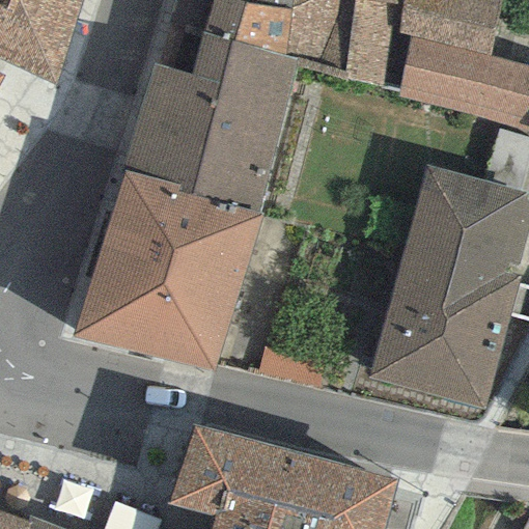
[(0,0),(0,57),(55,83),(81,0),(0,0)]
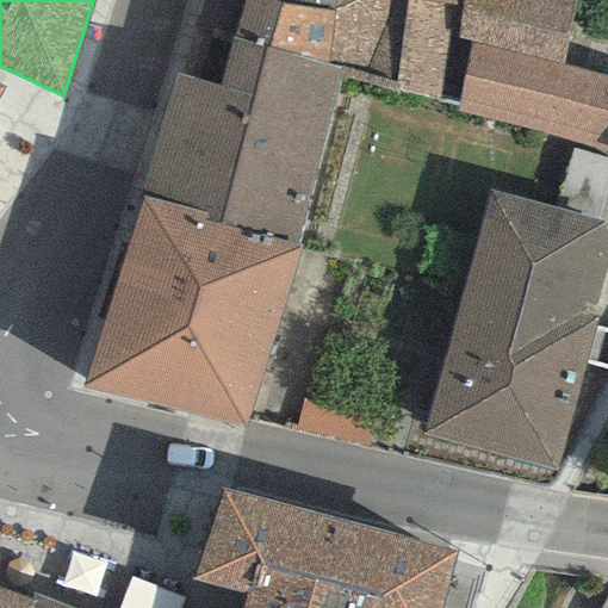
[(330,61),(343,64),(341,74),(397,87),(398,79),(409,0),(335,0),(333,11),(287,0),(243,0),(235,35),(330,61)]
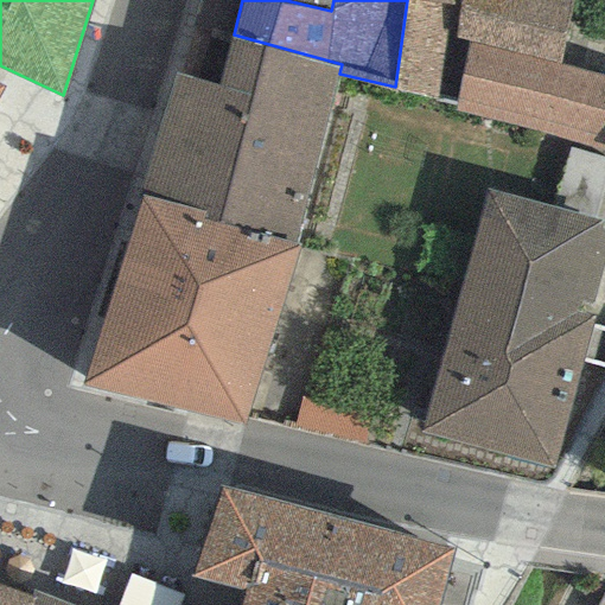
[(286,0),(331,11),(333,0),(286,0)]
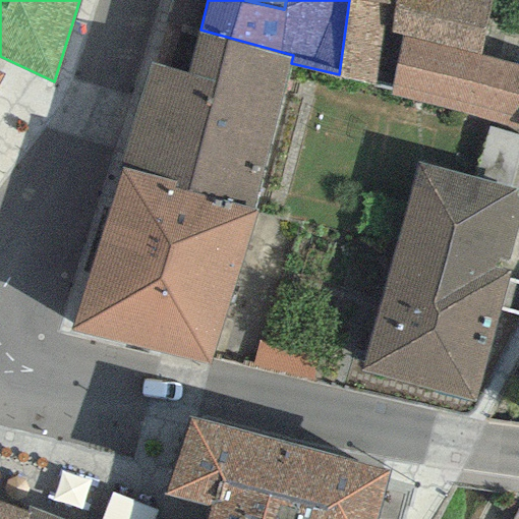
[(339,74),(393,87),(392,94),(518,125),(518,63),(481,54),(492,0),(389,0),(388,4),(357,0),(349,0),(340,67),(339,74)]
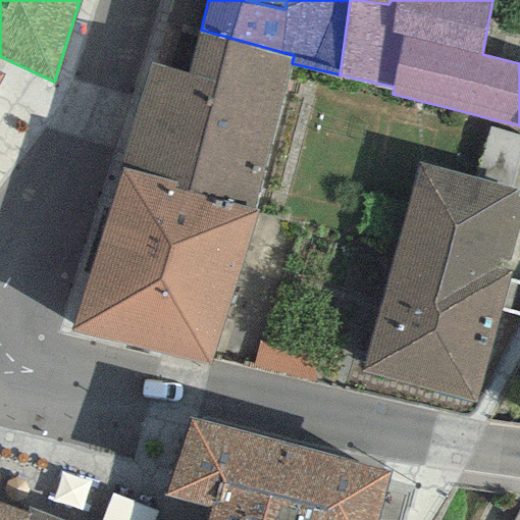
[(292,63),(294,55),(282,52),(201,30),(189,71),(148,61),(119,166),(122,167),(253,203),(292,63)]
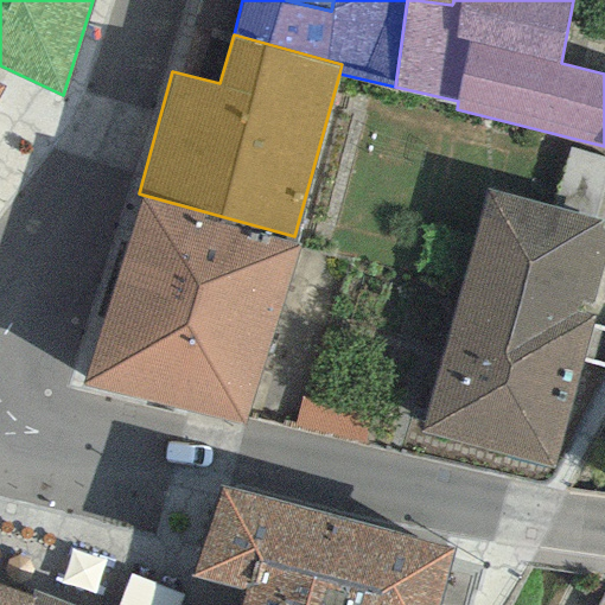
[(604,221),(486,191),(425,432),(554,465),(604,266),(604,230),(602,230),(604,221)]
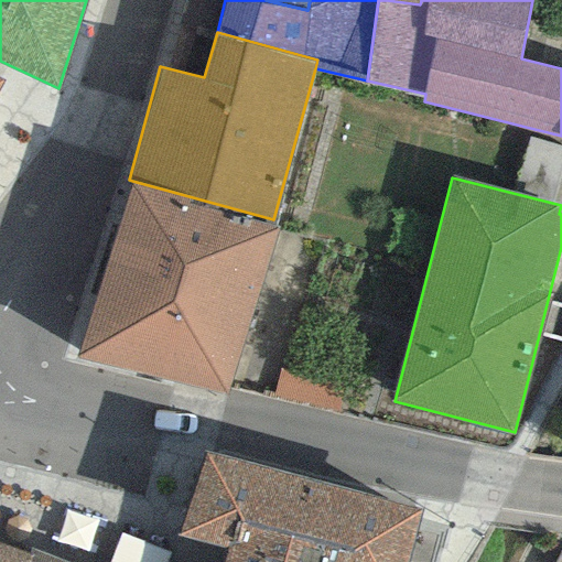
[(273,219),(132,181),(95,302),(79,357),(227,395),(273,219)]
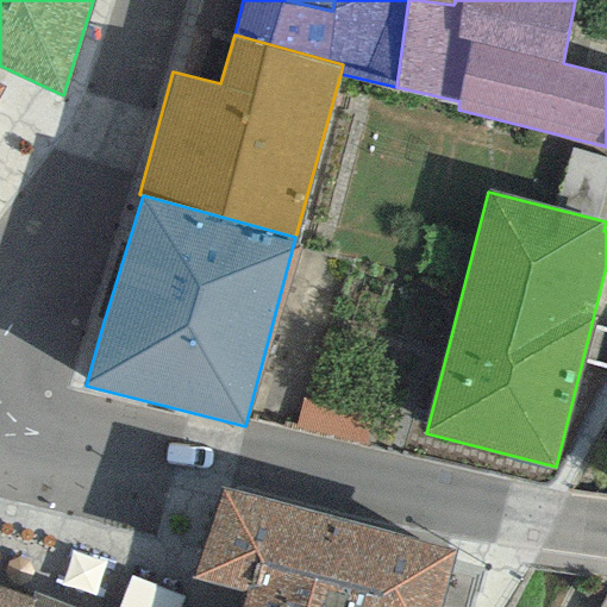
[(377,419),(304,400),(296,427),(370,446),(377,419)]
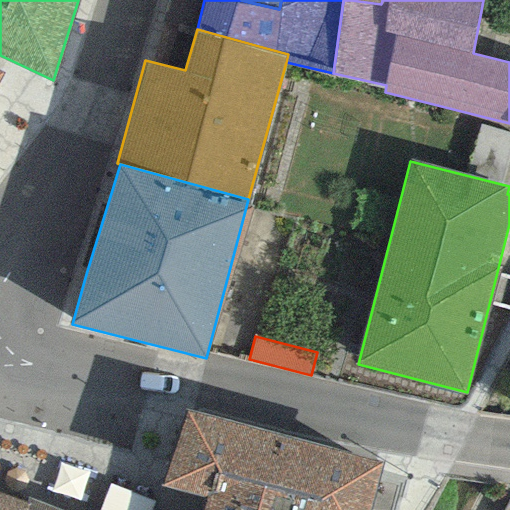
[(370,509),(384,460),(187,408),(164,484),(207,496),(203,509),(370,509)]
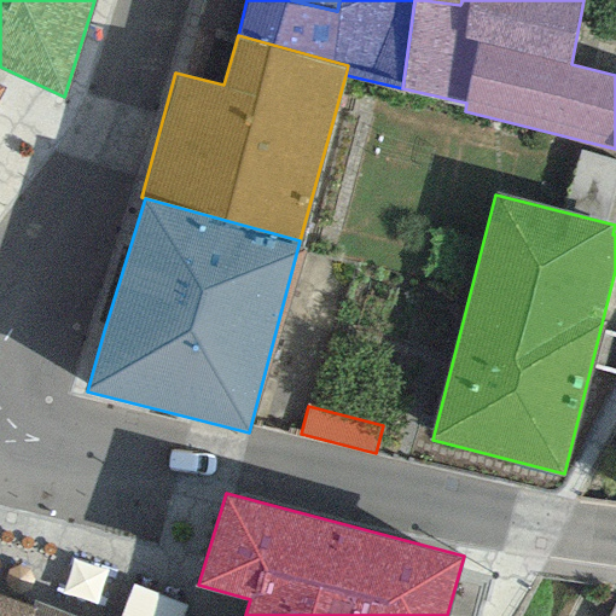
[(33,615),(35,606),(0,594),(0,615),(33,615)]
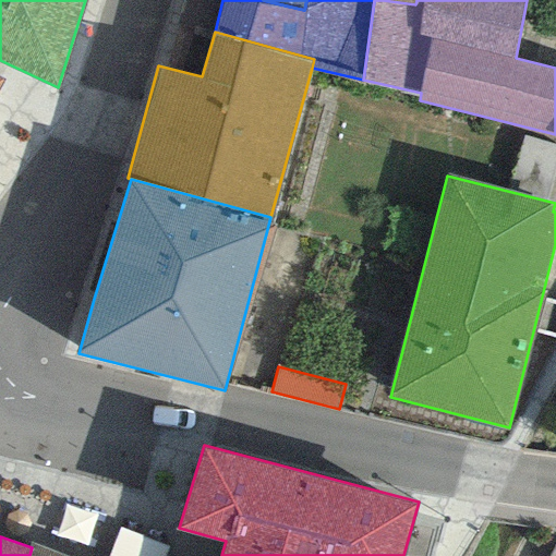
[(72,555),(32,541),(32,547),(29,555),(72,555)]
